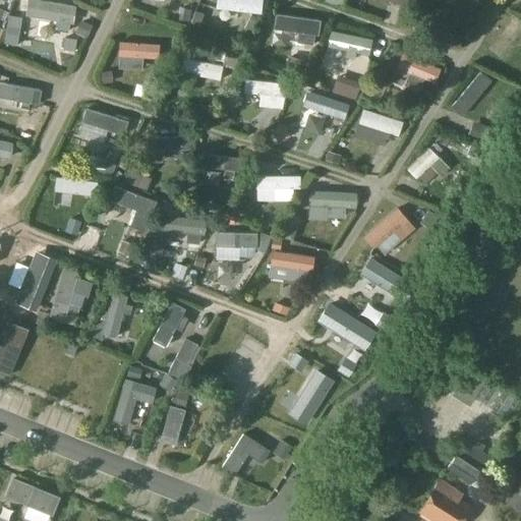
[(72,22),(75,6),(39,0),(29,0),(26,14),(57,19),(56,29),(68,31),(69,22),(72,22)]
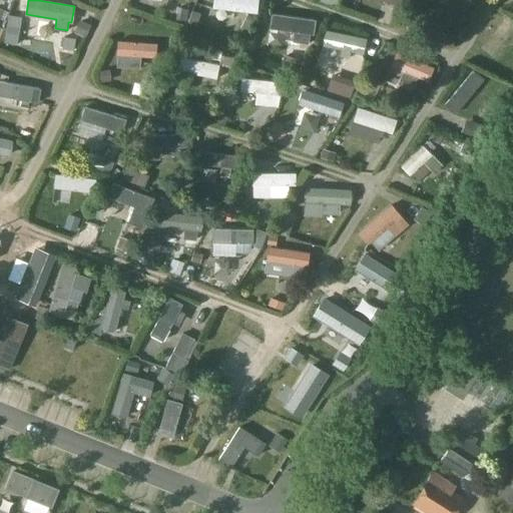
[(214,0),(213,7),(257,12),(258,0),(214,0)]
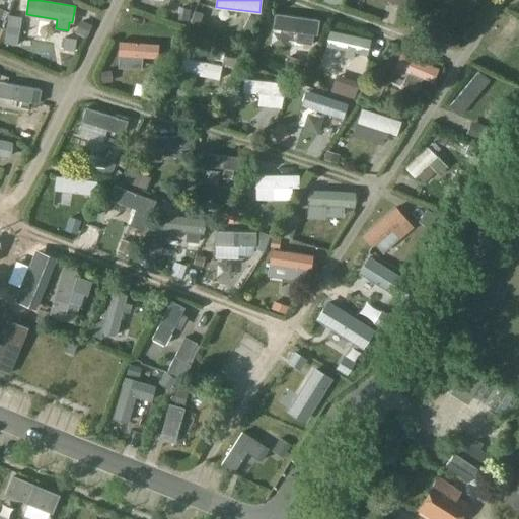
[(317,34),(319,19),(275,13),(273,28),(301,32),(300,43),(312,44),(313,33),(317,34)]
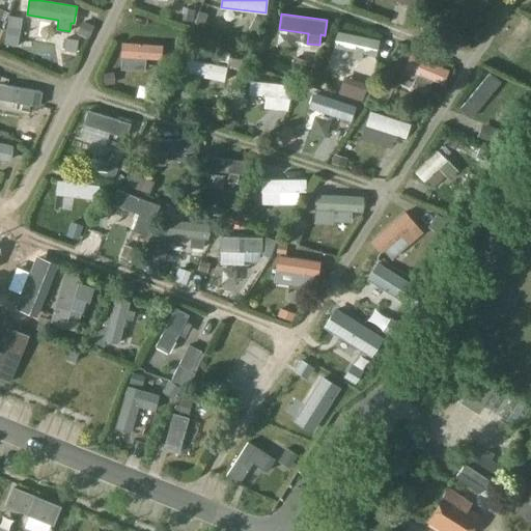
[(334,46),(355,50),(353,56),(361,58),(362,52),(376,55),(380,40),(337,31),(334,46)]
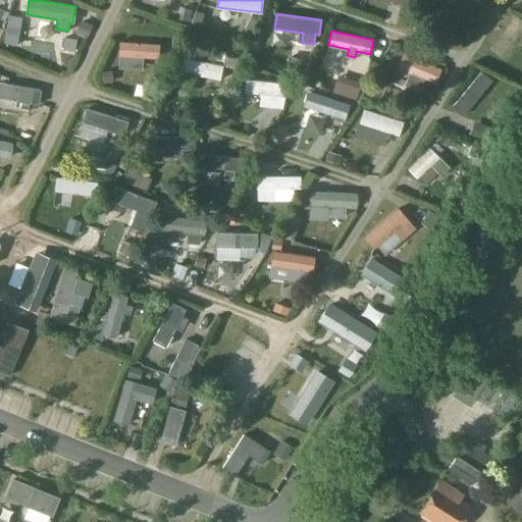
[(119,42),(118,55),(159,57),(160,45),(119,42)]
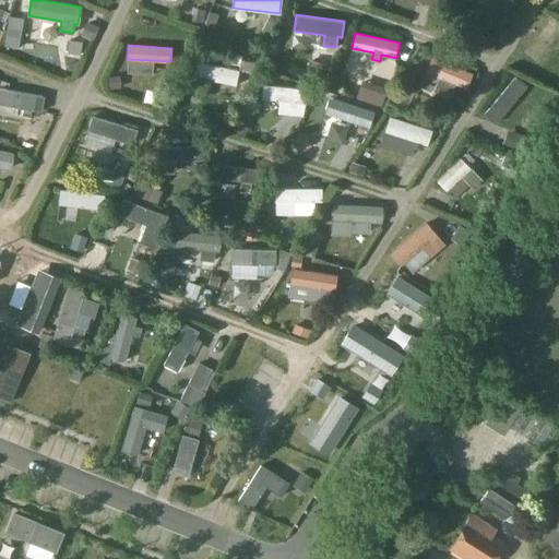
[(450,95),(455,84),(465,88),(473,73),(431,55),(424,70),(439,78),(435,88),(450,95)]
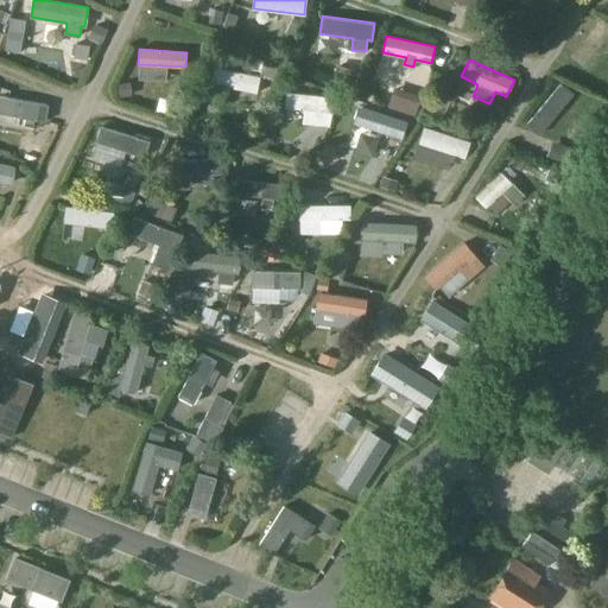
[(137,67),(137,86),(184,87),(184,69),(137,67)]
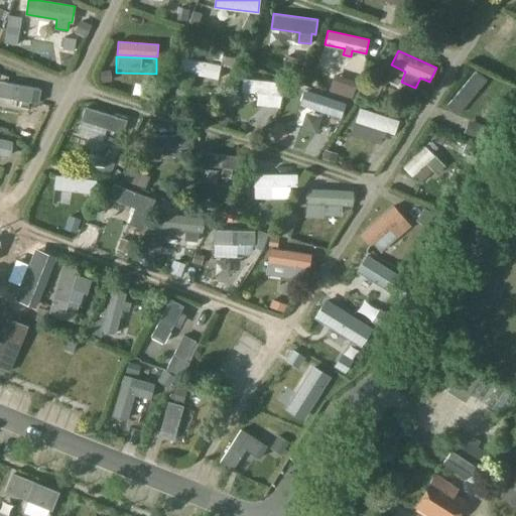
[(180,72),(220,80),(222,67),(183,59),(180,72)]
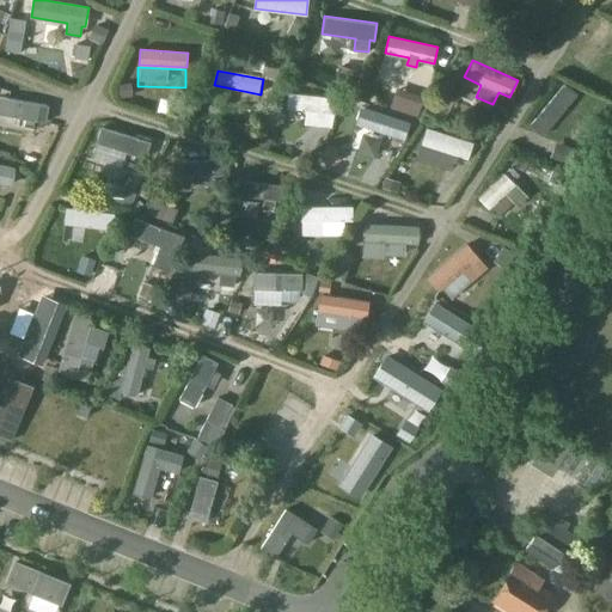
[(577,92),(564,81),(528,124),(543,135),(577,92)]
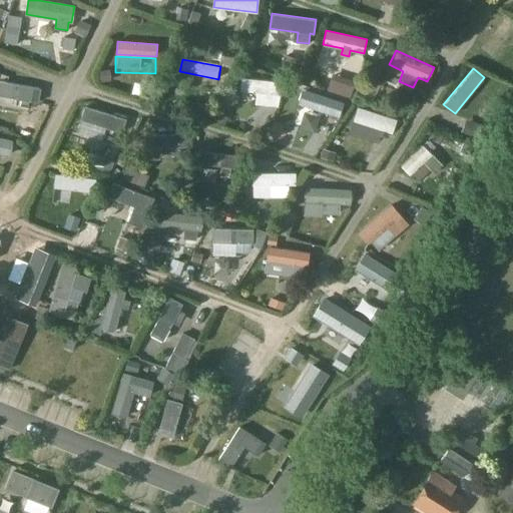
[(241,79),(240,91),(280,95),(282,83),(241,79)]
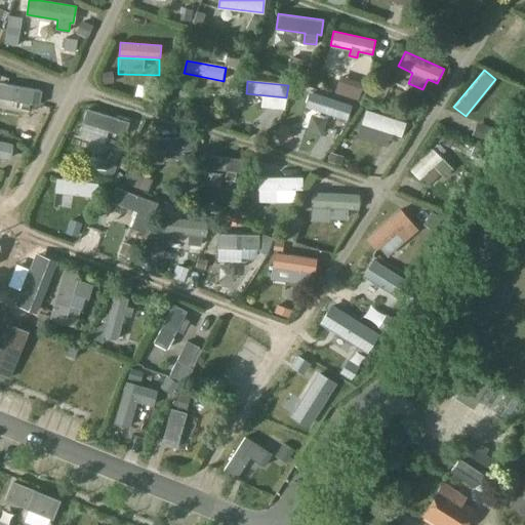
[(30,110),(31,104),(39,106),(42,90),(0,82),(0,97),(23,102),(22,108),(30,110)]
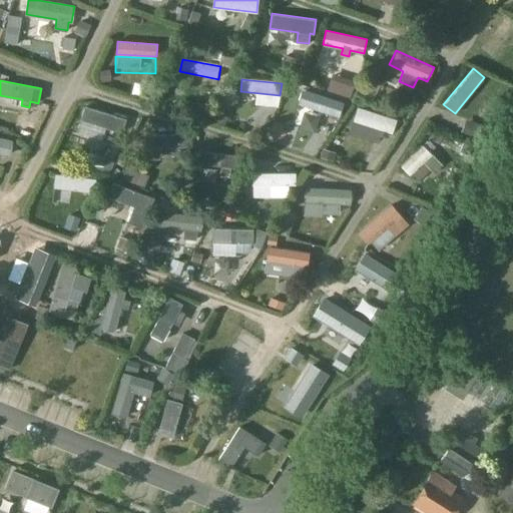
[(301,90),(298,101),(336,114),(339,103),(301,90)]
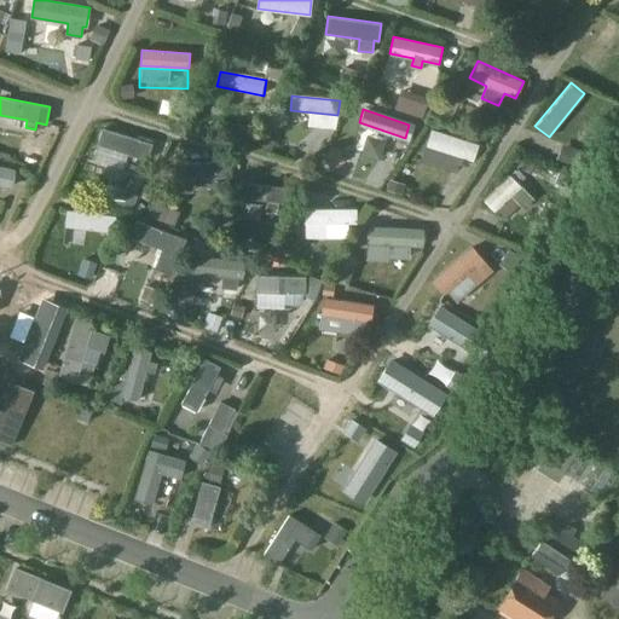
[(310,132),(336,132),(337,116),(288,114),(287,138),(310,139),(310,132)]
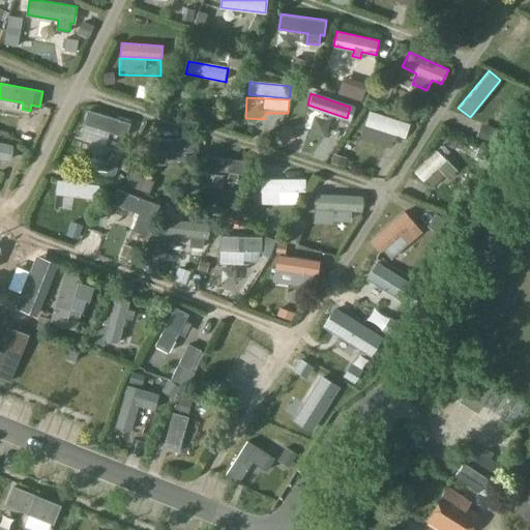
[(306,112),(304,129),(346,137),(349,118),(306,112)]
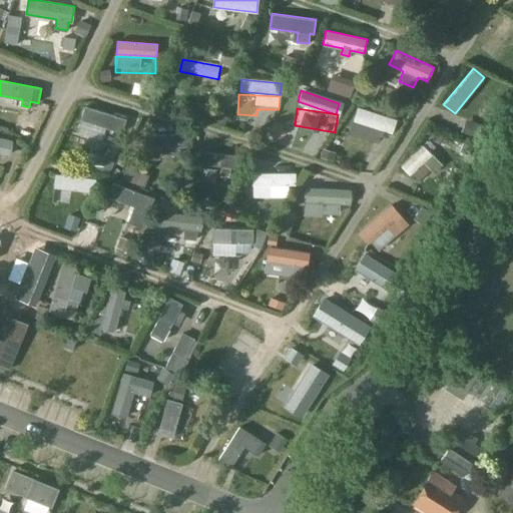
[(116,133),(123,134),(124,122),(77,116),(76,128),(108,132),(108,138),(115,139),(116,133)]
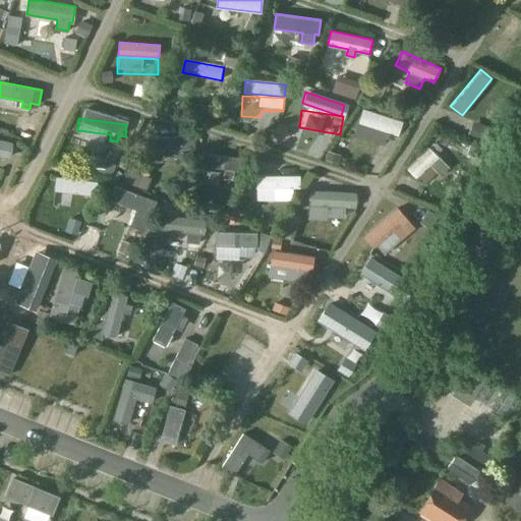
[(394,125),(359,122),(357,148),(371,149),(372,136),(381,136),(381,142),(390,143),(391,137),(393,137),(394,125)]
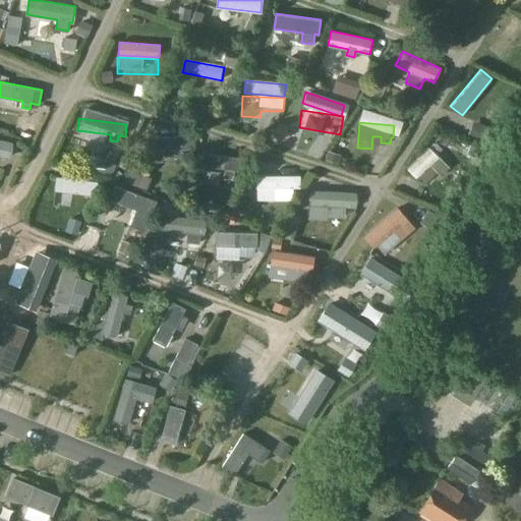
[(79,132),(76,148),(66,146),(63,163),(72,164),(75,149),(102,154),(105,137),(79,132)]
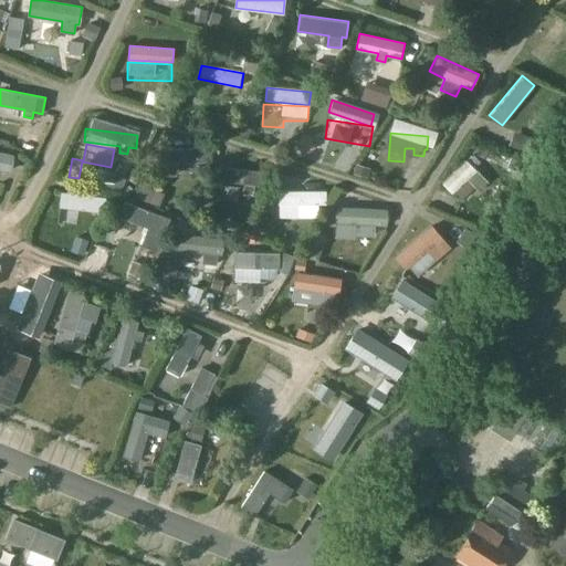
[(188,169),(198,169),(197,163),(210,163),(210,148),(161,148),(161,163),(188,163),(188,169)]
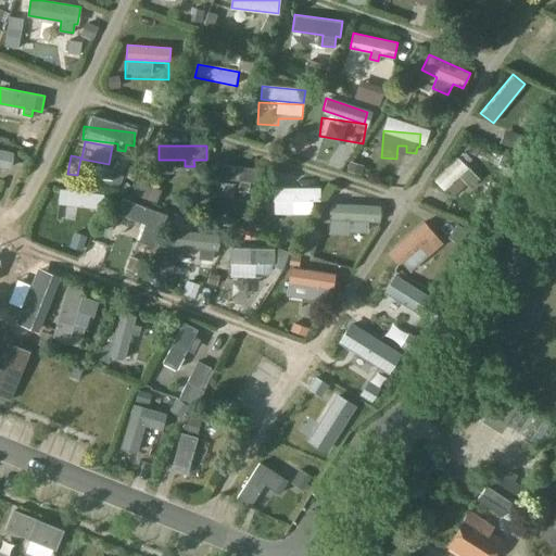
[(12,161),(13,153),(0,150),(0,167),(9,169),(12,161)]
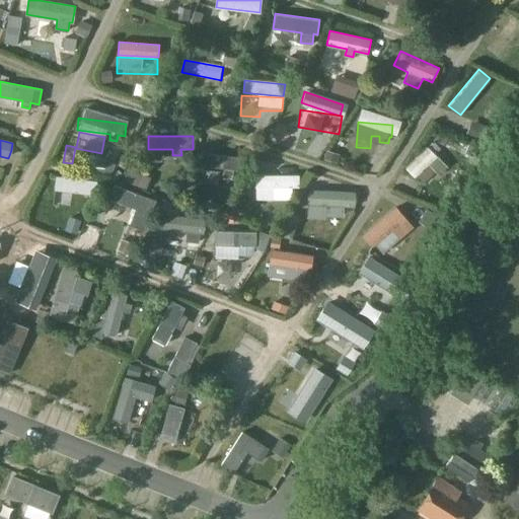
[(437,156),(428,147),(406,167),(416,176),(437,156)]
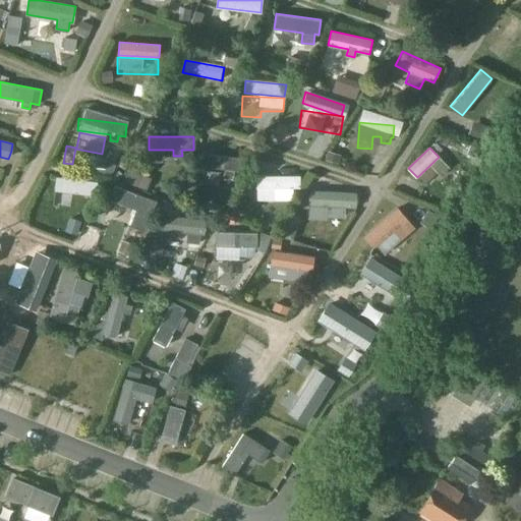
[(206,154),(204,166),(225,169),(224,179),(233,180),(234,170),(242,171),(243,158),(206,154)]
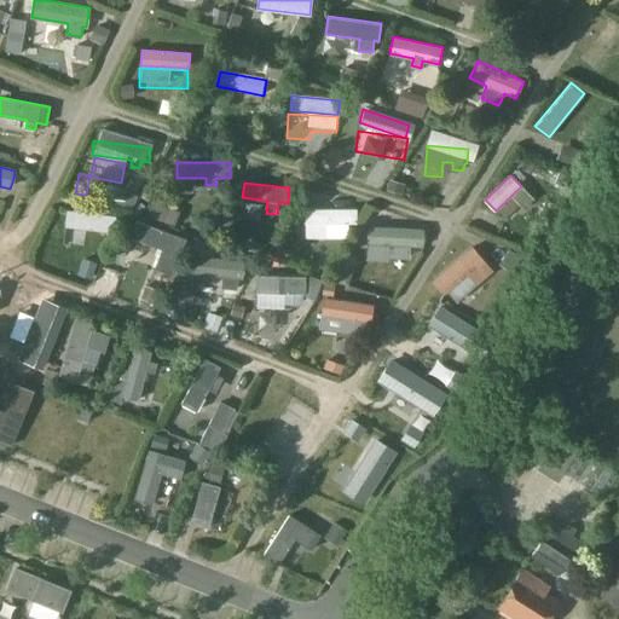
[(305,209),(305,224),(327,224),(327,238),(347,238),(348,224),(356,224),(356,209),(305,209)]
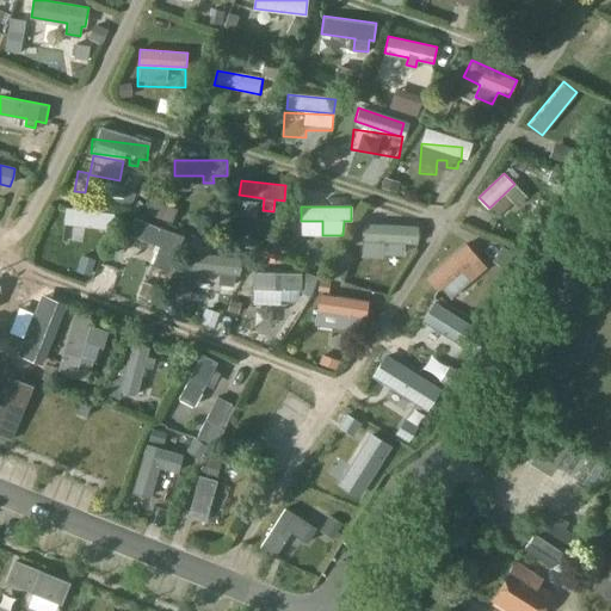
[(113,230),(115,215),(66,209),(65,224),(113,230)]
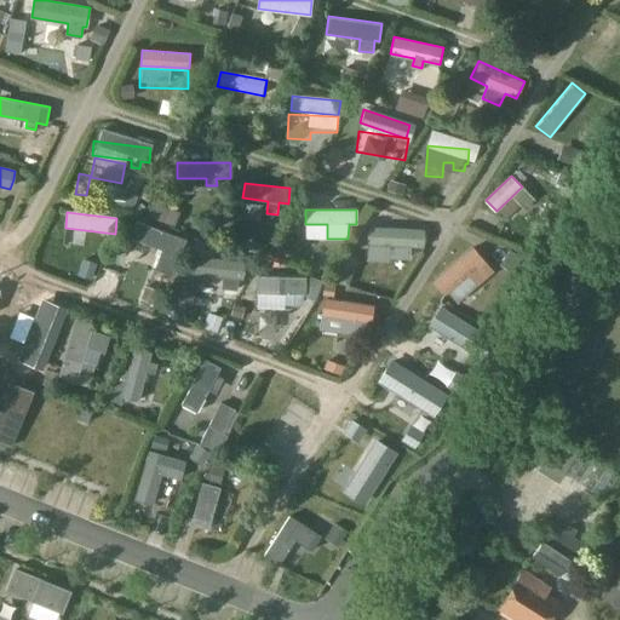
[(408,253),(409,246),(423,247),(424,230),(371,227),(369,244),(399,246),(397,253),(408,253)]
